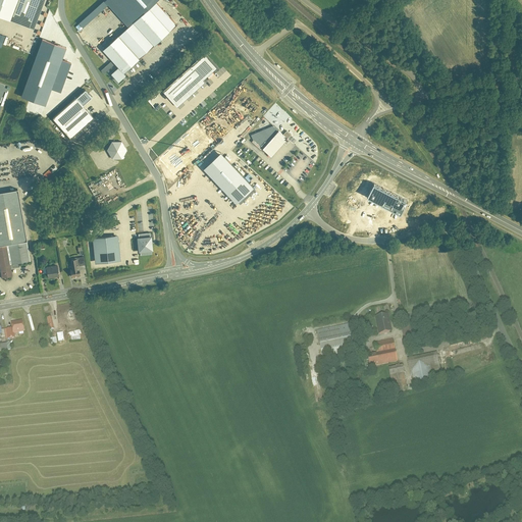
[(0,0),(0,14),(36,29),(46,0),(0,0)]
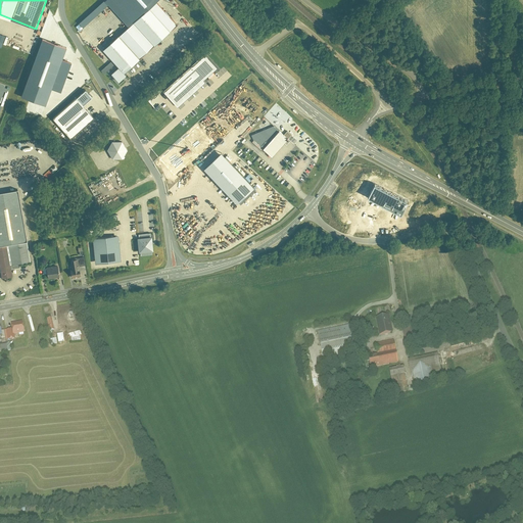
[(113,0),(134,21),(157,1),(157,0),(113,0)]
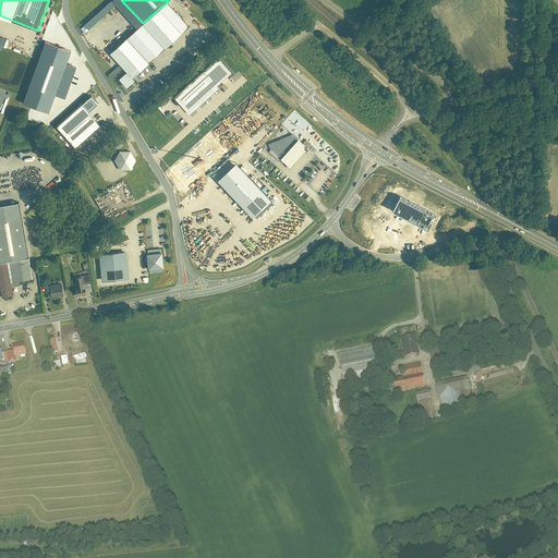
[(190,25),(168,1),(143,23),(110,52),(128,72),(120,79),(128,86),(135,80),(133,77),(190,25)]
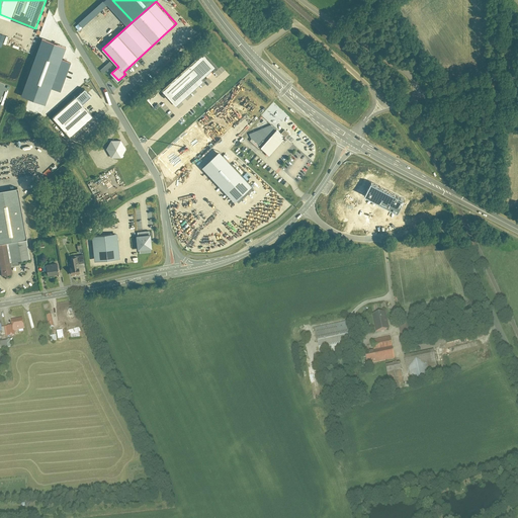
[(42,38),(21,95),(45,104),(51,88),(62,59),(66,47),(42,38)]
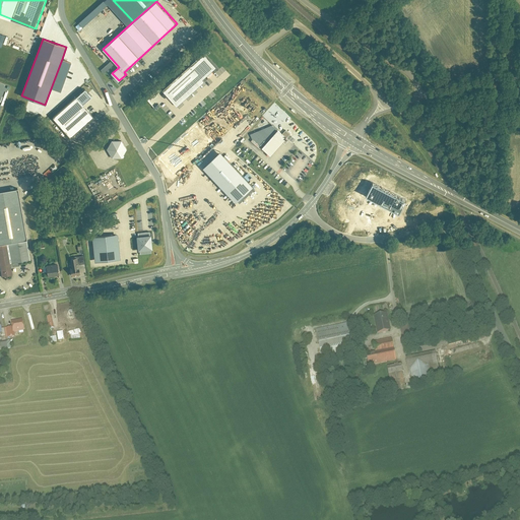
[(217,67),(205,53),(164,90),(178,107),(206,81),(204,79),(217,67)]
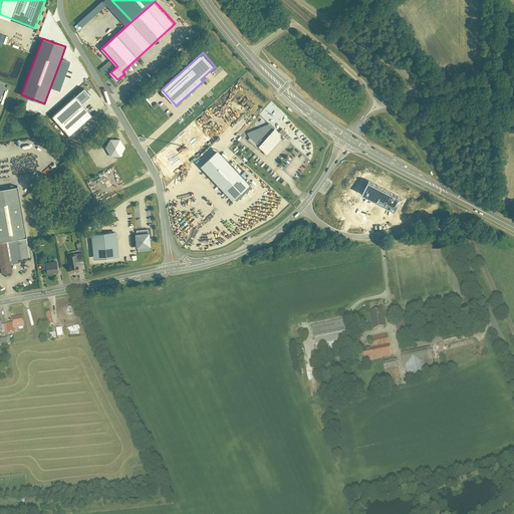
[(70,62),(61,58),(50,87),(59,90),(70,62)]
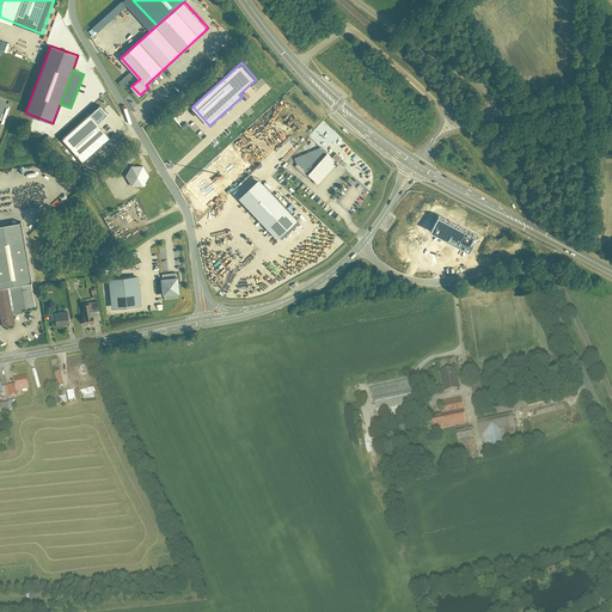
[(110,114),(102,104),(65,138),(85,160),(112,136),(99,122),(110,114)]
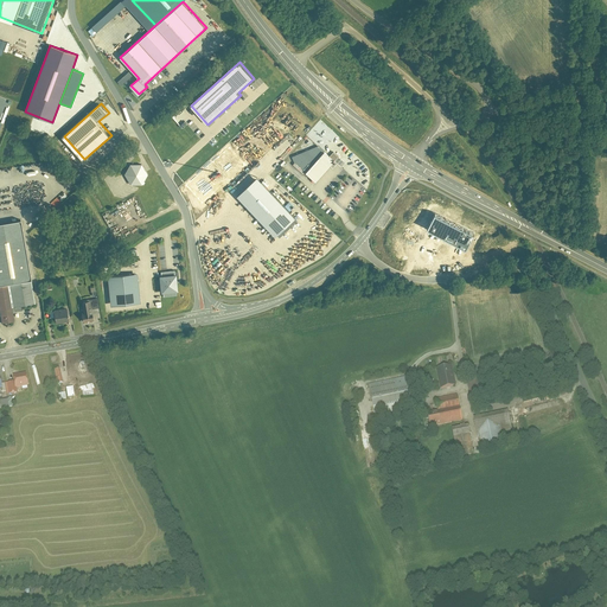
[(334,158),(319,145),(292,158),(317,179),(334,158)]
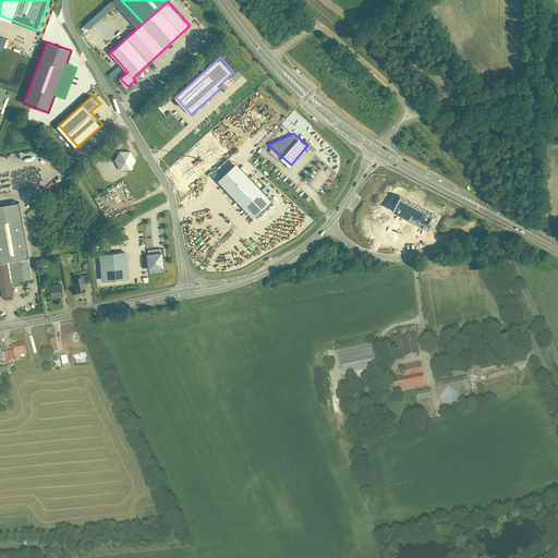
[(210,135),(171,170),(186,187),(226,152),(210,135)]
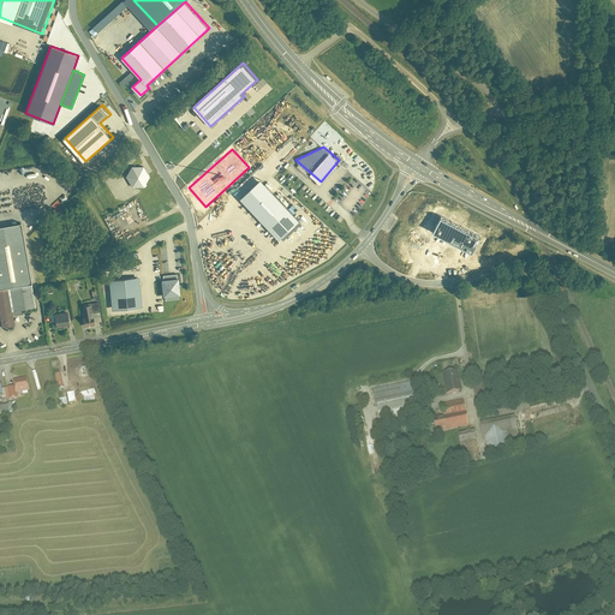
[(153,175),(145,166),(133,166),(127,177),(133,186),(145,187),(153,175)]
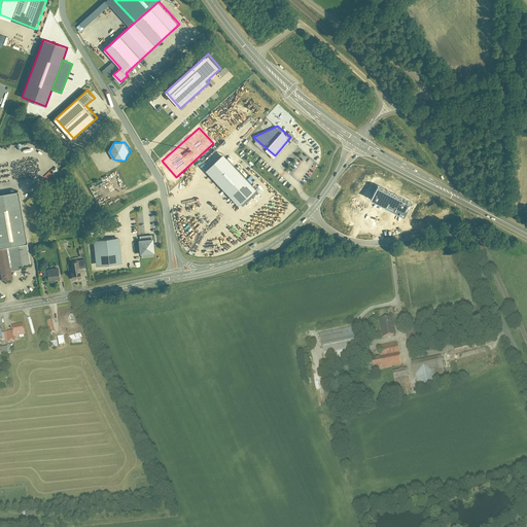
[(259,188),(225,152),(208,169),(241,205),(242,204),(244,206),(259,191),(257,189),(259,188)]
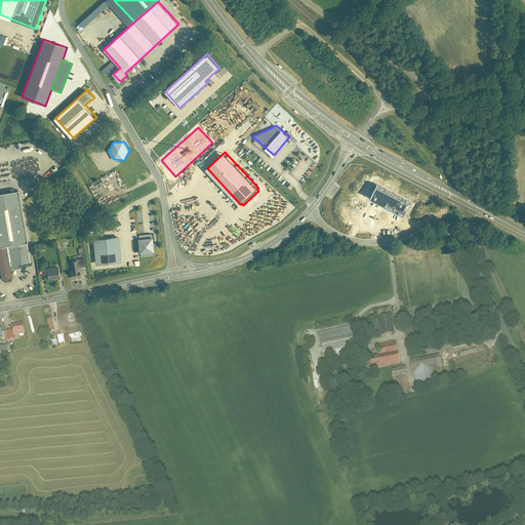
[(369,197),(376,184),(375,184),(365,195),(369,197)]
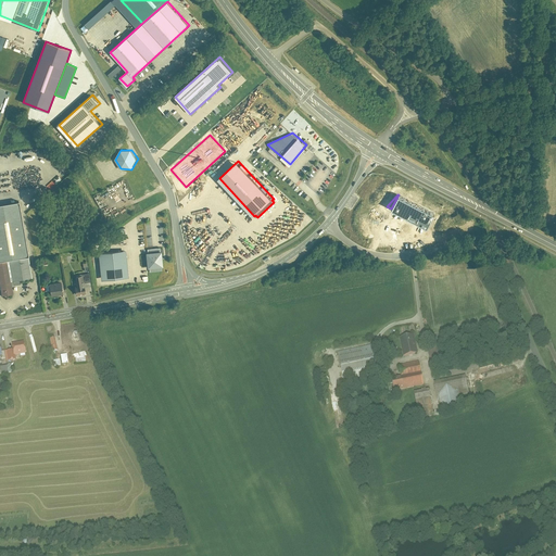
[(427,227),(434,213),(399,194),(391,209),(400,213),(404,215),(427,227)]
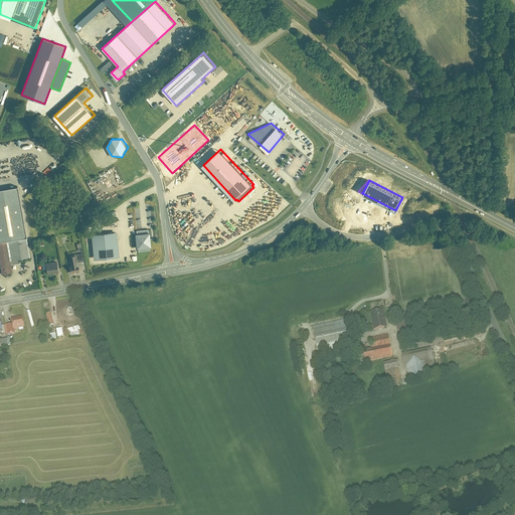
[(18,189),(0,191),(0,263),(2,276),(12,274),(10,261),(30,256),(18,189)]
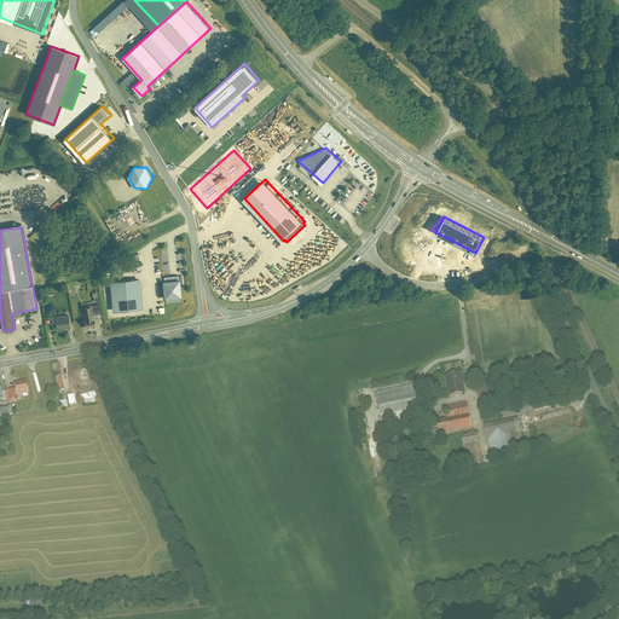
[(414,254),(408,264),(418,270),(424,260),(429,250),(418,244),(414,254)]
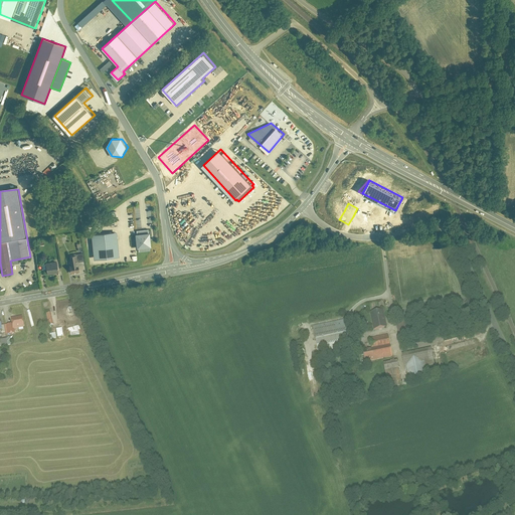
[(174,228),(178,233),(184,228),(179,222),(174,228)]
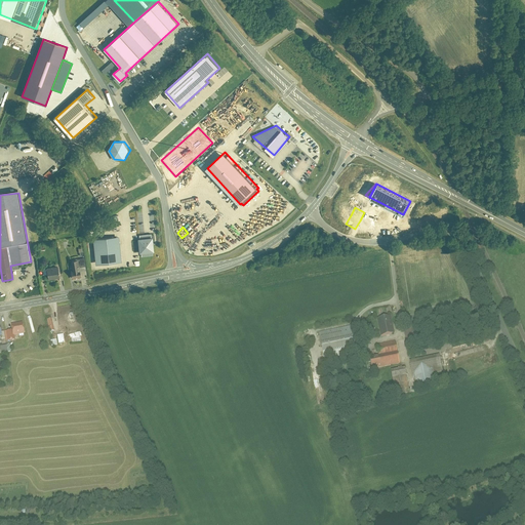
[(153,237),(153,234),(140,235),(142,238),(139,238),(142,253),(143,252),(144,256),(155,255),(155,251),(156,251),(155,237),(153,237)]
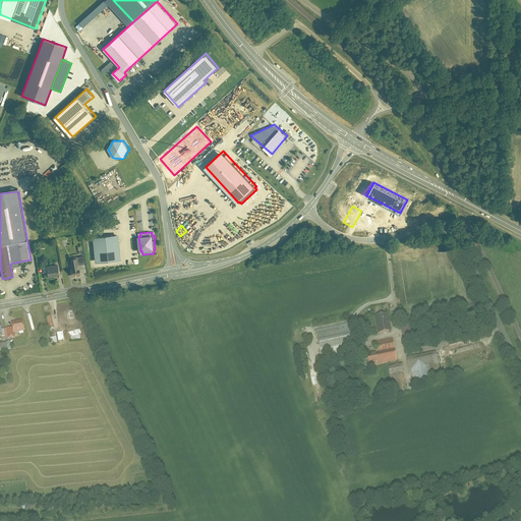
[(120,234),(94,237),(97,263),(122,259),(120,234)]
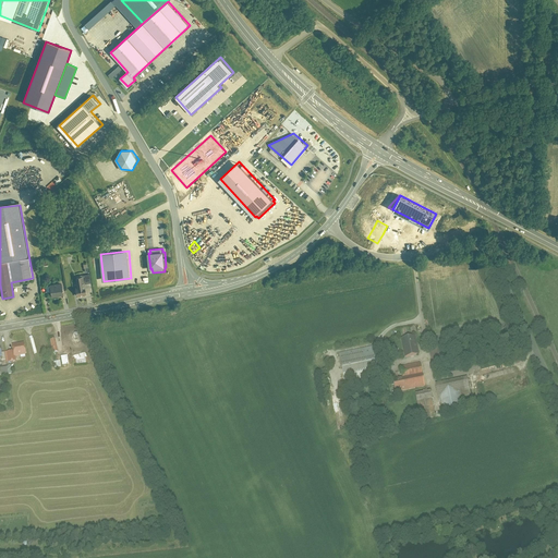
[(76,293),(76,299),(86,298),(85,292),(83,292),(82,278),(76,279),(79,292),(76,293)]
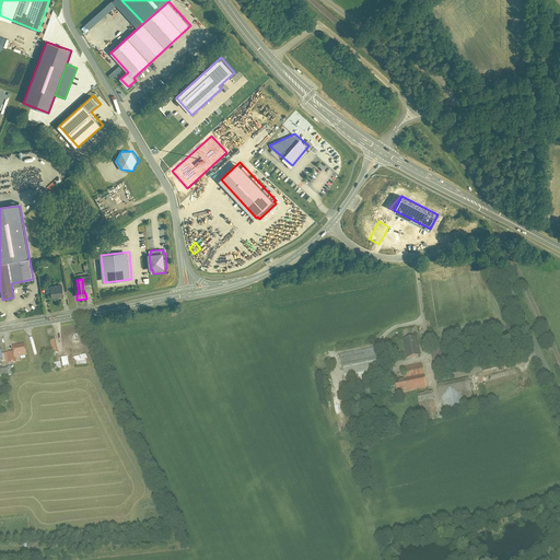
[(49,289),(50,301),(65,299),(63,288),(49,289)]
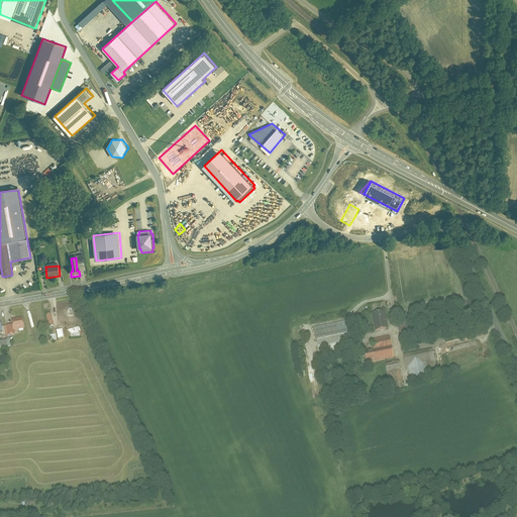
[(57,311),(57,320),(71,318),(70,310),(57,311)]
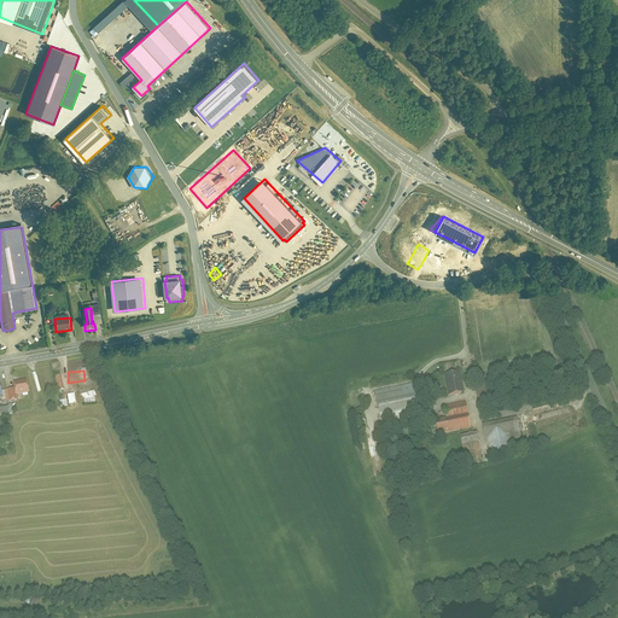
[(448,394),(462,392),(460,373),(445,374),(448,394)]
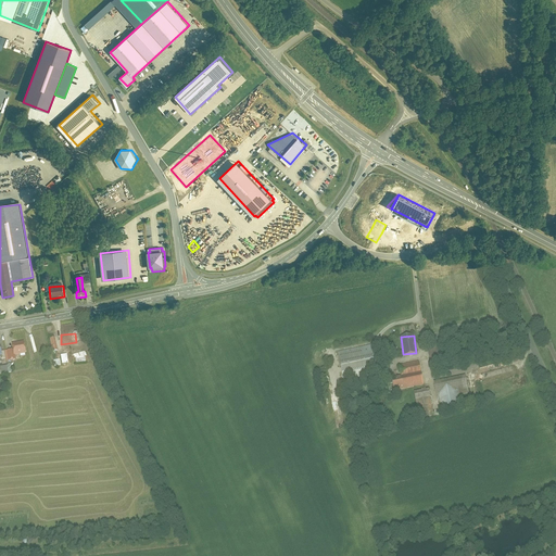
[(49,341),(50,351),(58,350),(57,340),(49,341)]
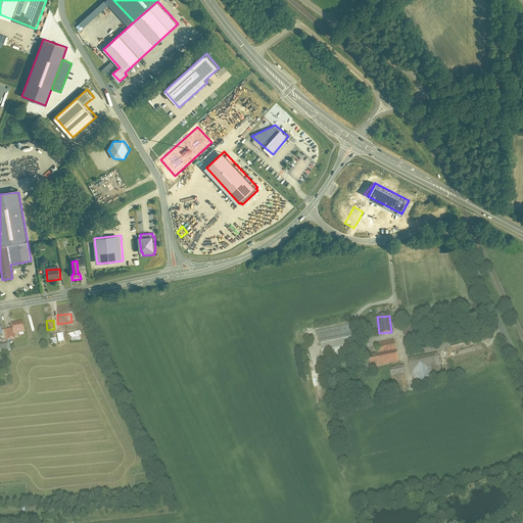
[(11,324),(12,330),(6,331),(7,340),(14,339),(13,334),(25,333),(22,322),(11,324)]
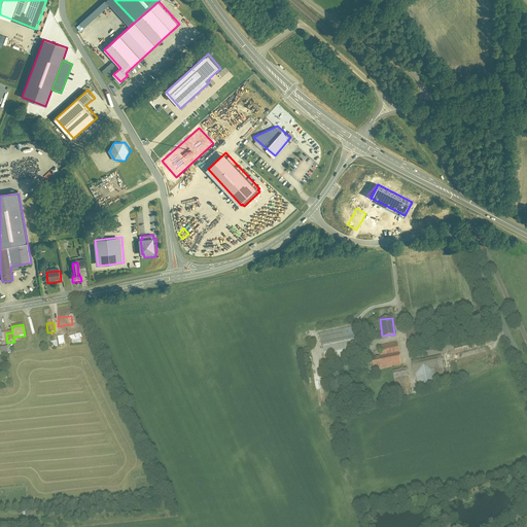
[(352,328),(318,335),(324,362),(357,355),(352,328)]
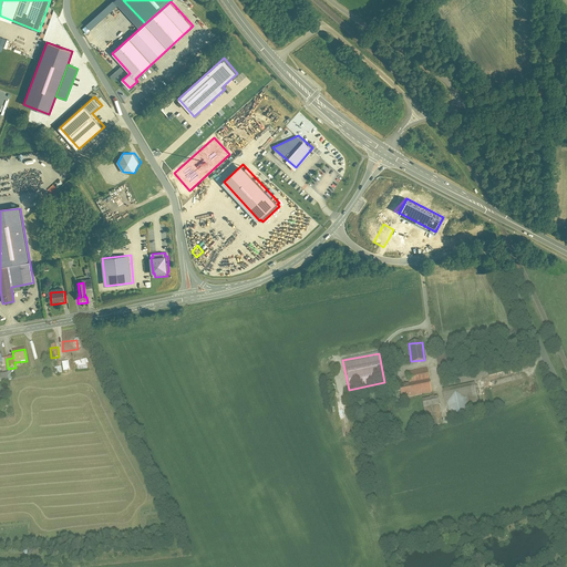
[(423,366),(405,371),(409,382),(426,378),(423,366)]
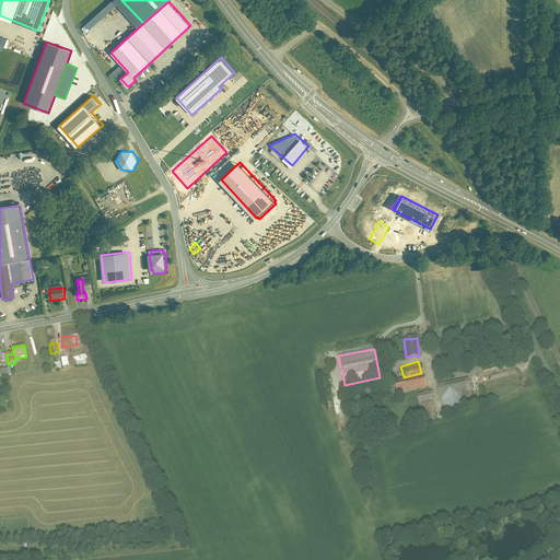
[(397,395),(427,388),(424,378),(395,385),(397,395)]
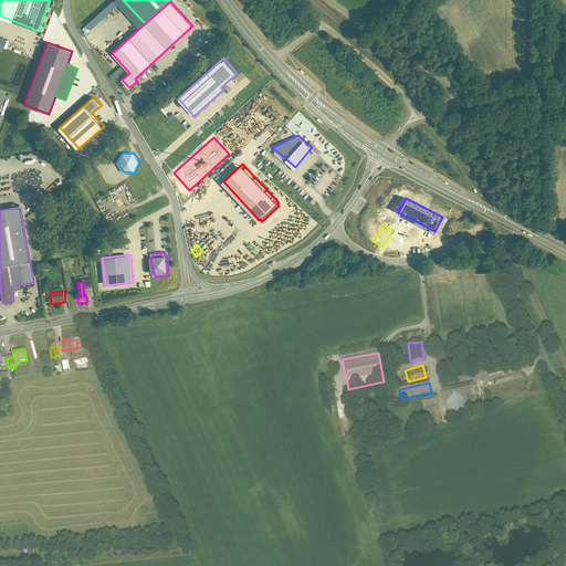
[(473,386),(441,391),(446,417),(478,411),(473,386)]
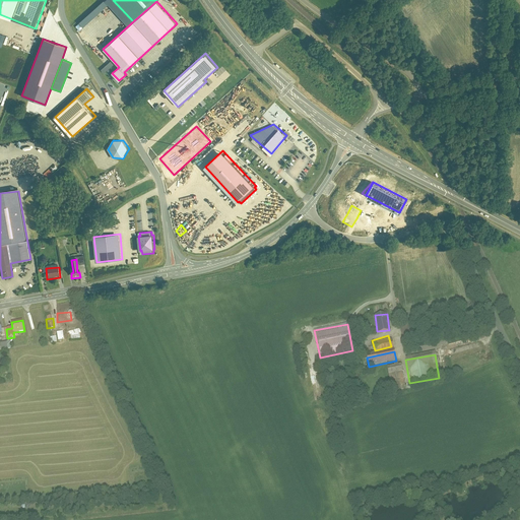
[(401,364),(385,368),(389,387),(406,383),(401,364)]
